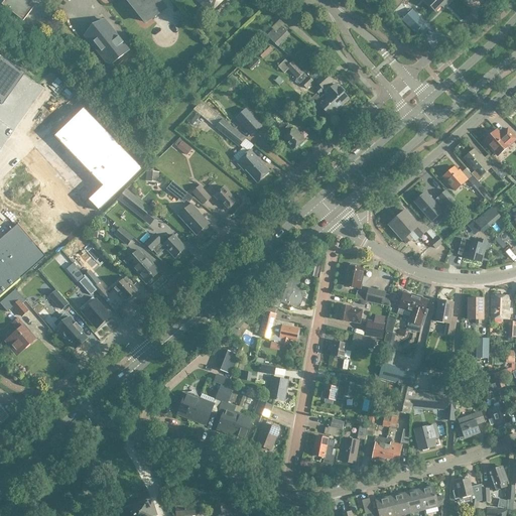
[(5,0),(2,5),(23,21),(34,8),(27,3),(29,0),(5,0)]
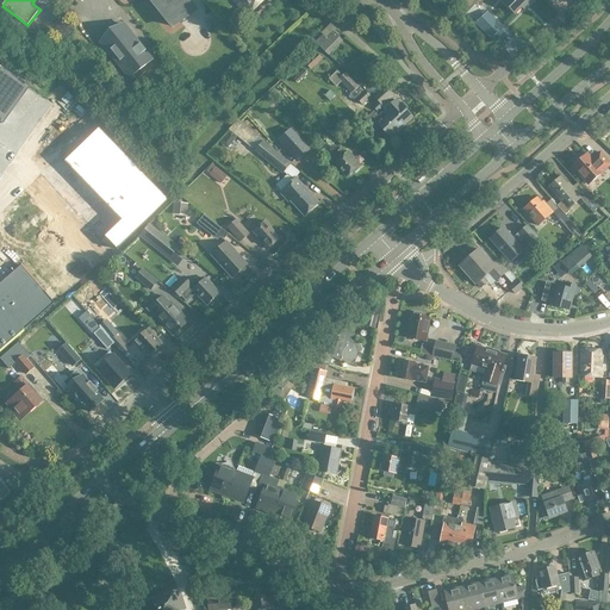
[(149,0),(172,26),(179,20),(181,23),(197,10),(188,0),(149,0)]
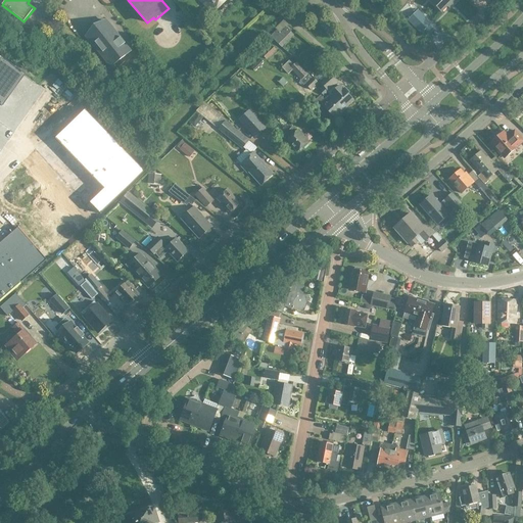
[(226,0),(197,0),(211,14),(226,0)]
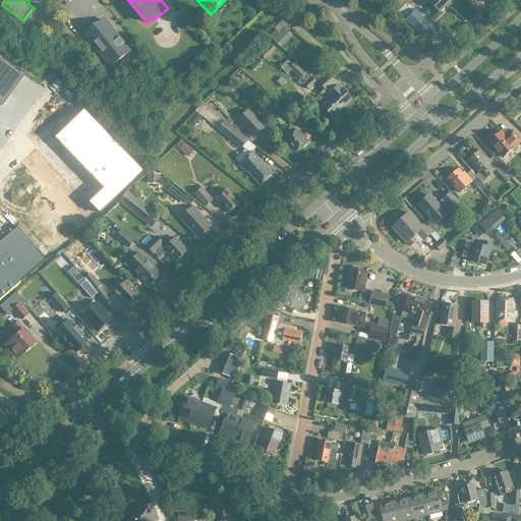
[(393,8),(400,14),(412,0),(394,0),(397,3),(393,8)]
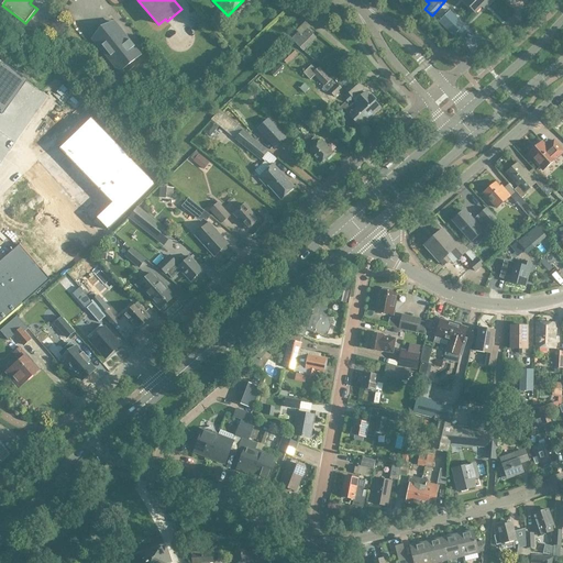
[(483,10),(487,4),(492,0),(463,0),(463,1),(475,13),(481,8),(483,10)]
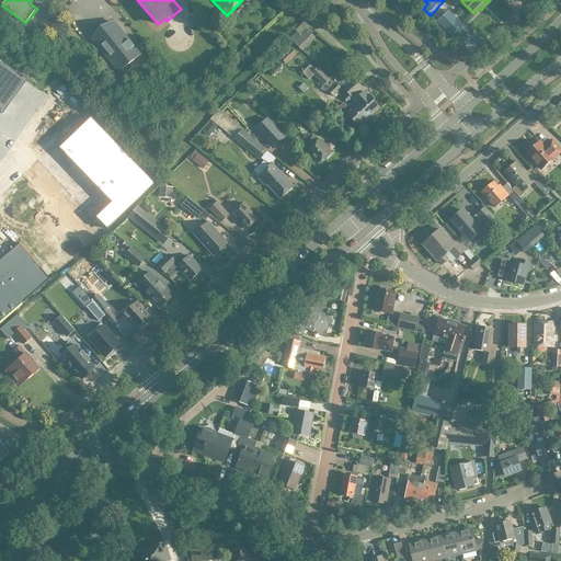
[(449,10),(437,22),(451,36),(462,24),(449,10)]
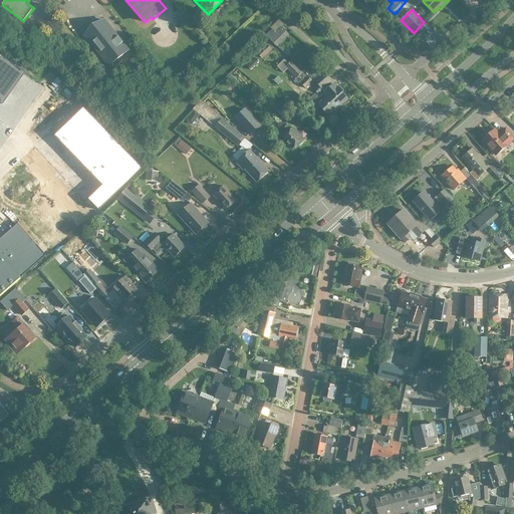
[(85,36),(109,66),(129,51),(104,21),(85,36)]
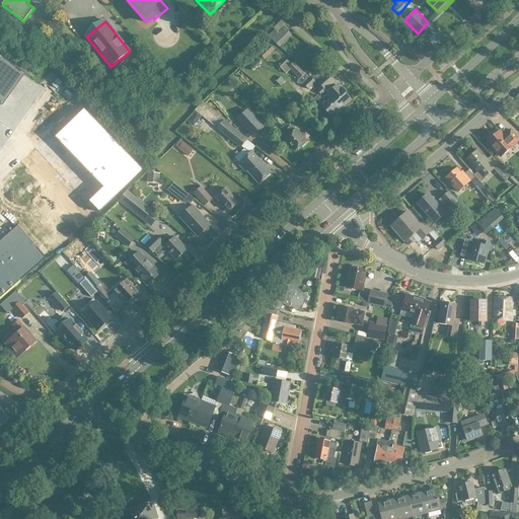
[(268,35),(272,40),(279,48),(291,34),(284,27),(278,33),(275,29),(268,35)]
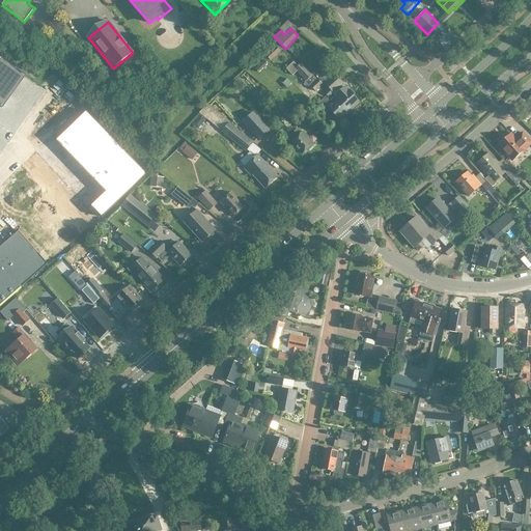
[(0,105),(23,74),(0,57),(0,105)]
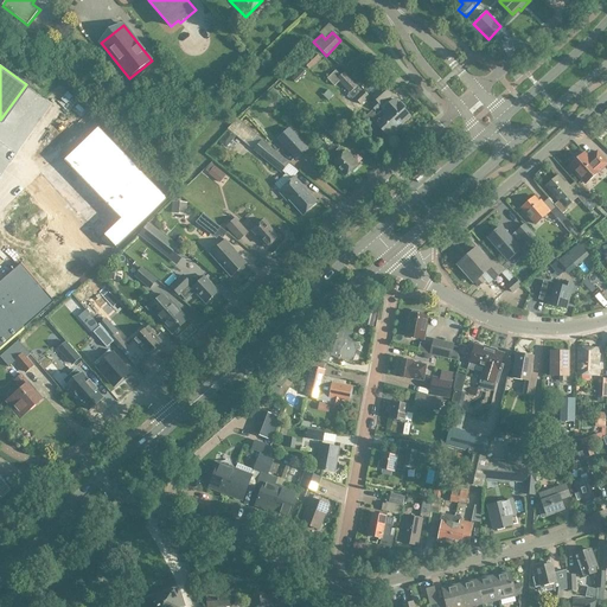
[(350,93),(347,94),(352,100),(362,91),(344,72),(340,76),(336,71),(327,80),(334,87),(339,82),(350,93)]
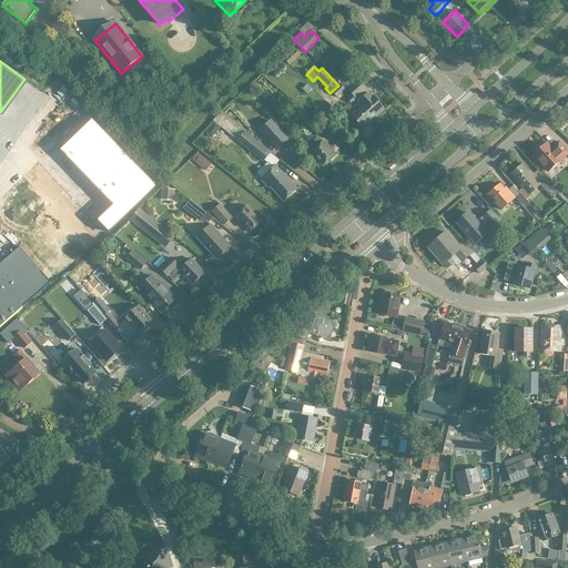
[(356,100),(358,103),(373,119),(384,109),(378,102),(379,101),(374,94),(373,97),(369,92),(363,98),(362,97),(367,91),(357,80),(346,90),(352,95),(356,100)]
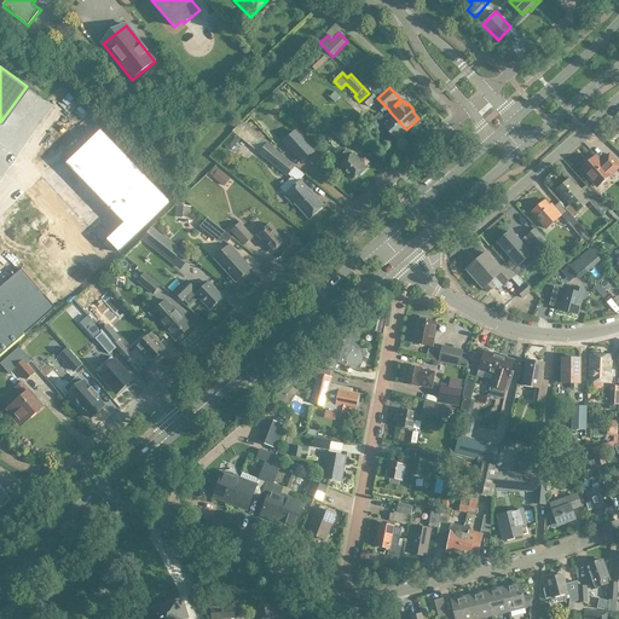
[(362,102),(368,108),(377,99),(371,93),(362,102)]
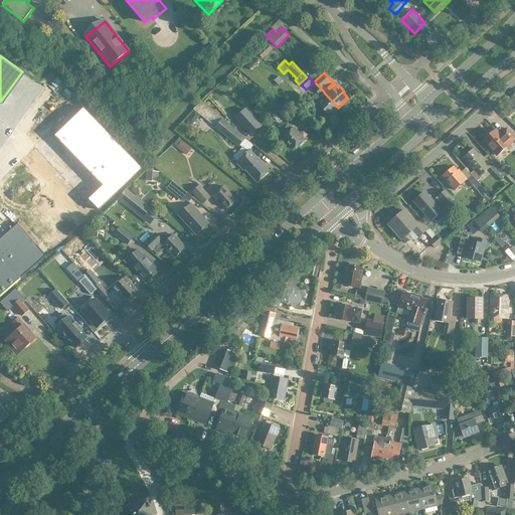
[(323,91),(319,87),(314,91),(319,96),(323,91)]
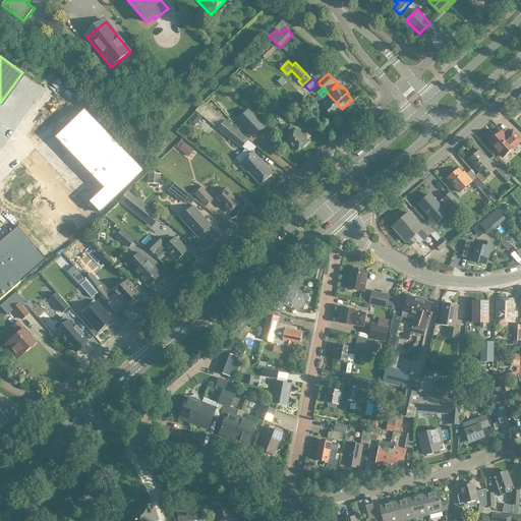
[(321,110),(324,107),(333,118),(342,109),(329,95),(323,100),(320,96),(312,102),(321,110)]
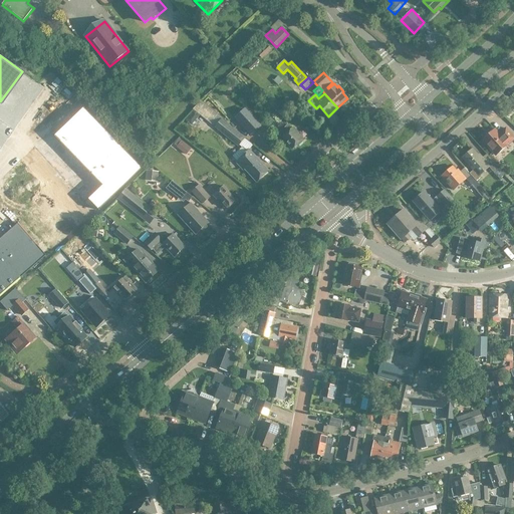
[(261,125),(245,107),(236,116),(252,135),(261,125)]
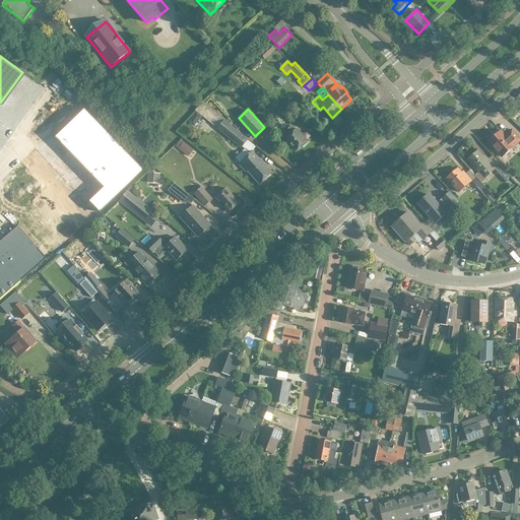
[(101,216),(146,172),(85,113),(56,141),(105,191),(89,205),(101,216)]
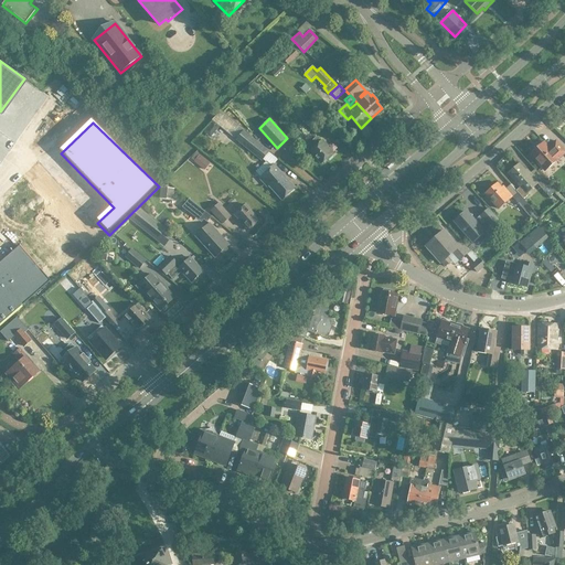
[(260,159),(268,150),(242,129),(235,138),(260,159)]
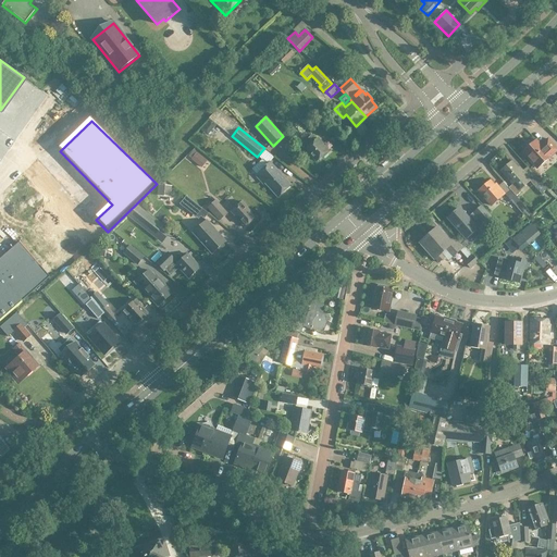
[(327,155),(326,153),(327,151),(322,146),(324,145),(318,138),(317,140),(312,136),(306,143),(309,147),(305,151),(310,157),(311,156),(317,162),(322,157),(323,158),(327,155)]
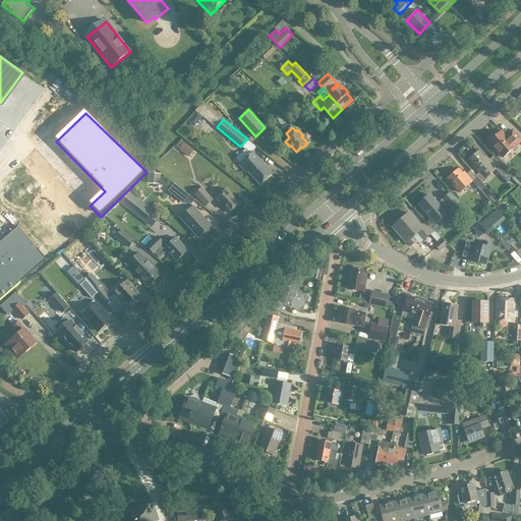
[(491,140),(489,142),(503,158),(520,141),(520,139),(513,130),(506,136),(502,132),(499,134),(497,134),(491,138),(491,140)]
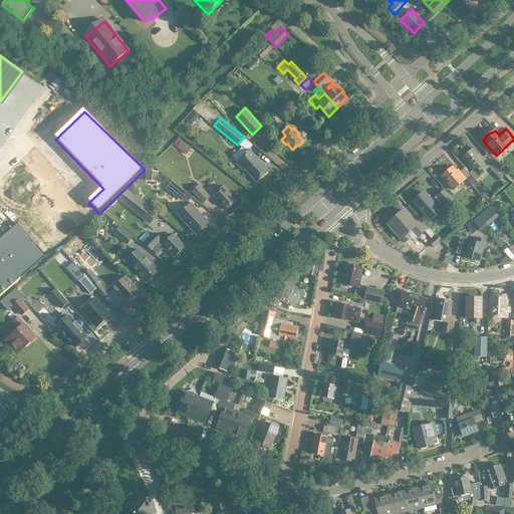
[(188,147),(179,139),(174,145),(184,153),(188,147)]
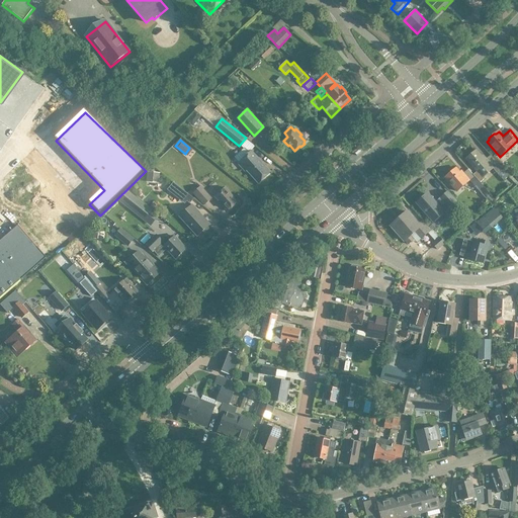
[(210,140),(199,148),(206,158),(219,150),(210,140)]
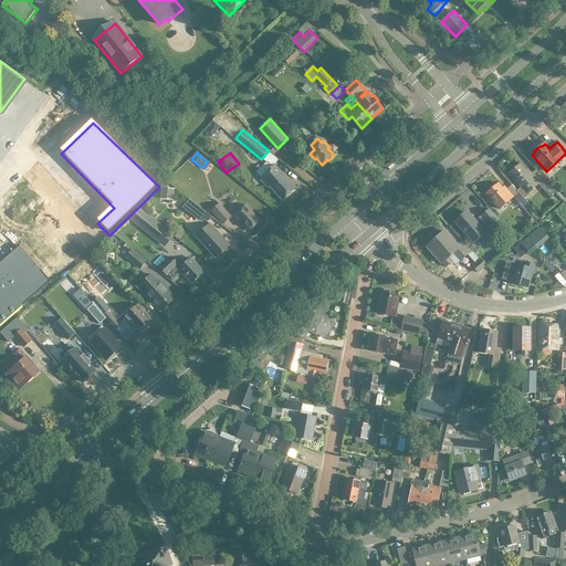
[(517,191),(520,195),(524,200),(531,195),(528,192),(538,185),(549,198),(555,194),(565,203),(565,201),(565,199),(546,181),(542,185),(531,174),(530,175),(521,165),(509,176),(520,188),(517,191)]
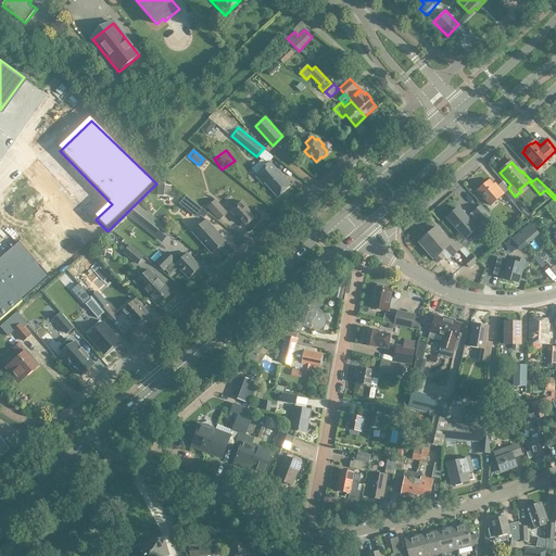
[(262,184),(264,181),(277,197),(290,185),(269,163),(255,176),(262,184)]
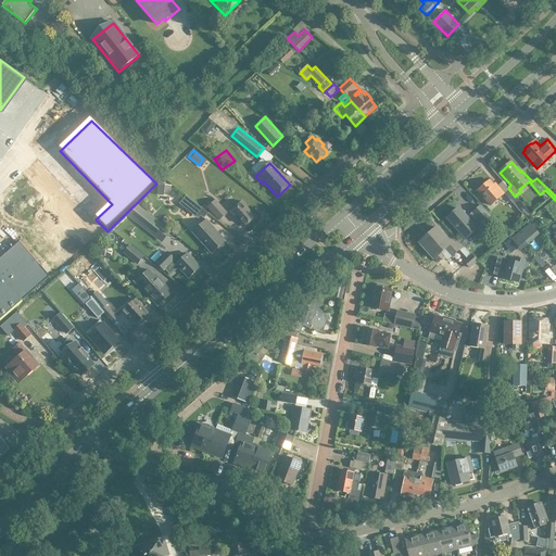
[(495,182),(493,185),(490,180),(478,191),(491,205),(504,193),(498,186),(495,182)]
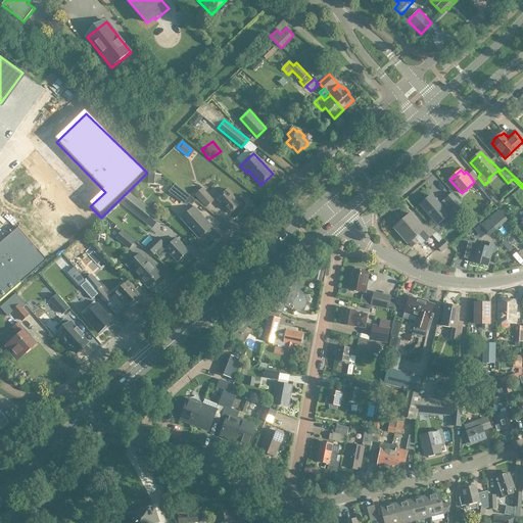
[(26,191),(30,188),(20,177),(16,181),(26,191)]
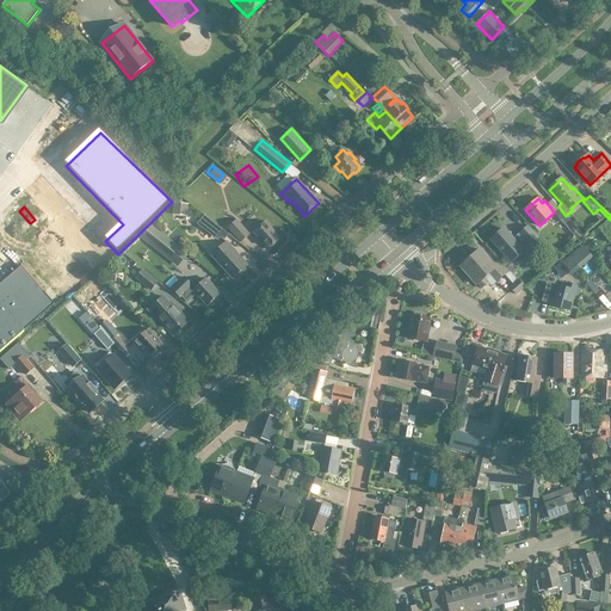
[(566,216),(561,210),(556,215),(581,244),(586,239),(584,235),(582,235),(566,216)]
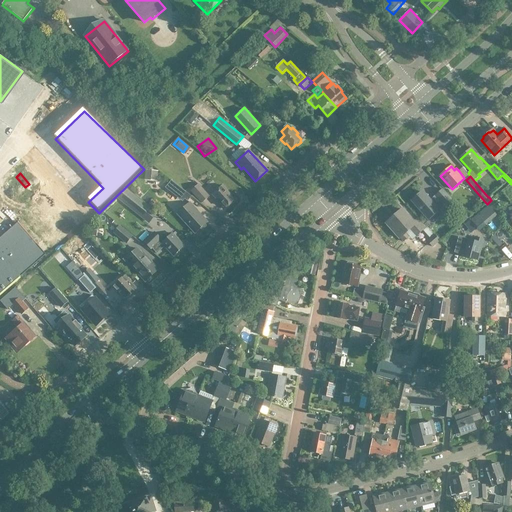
[(10,188),(13,195),(21,192),(18,184),(10,188)]
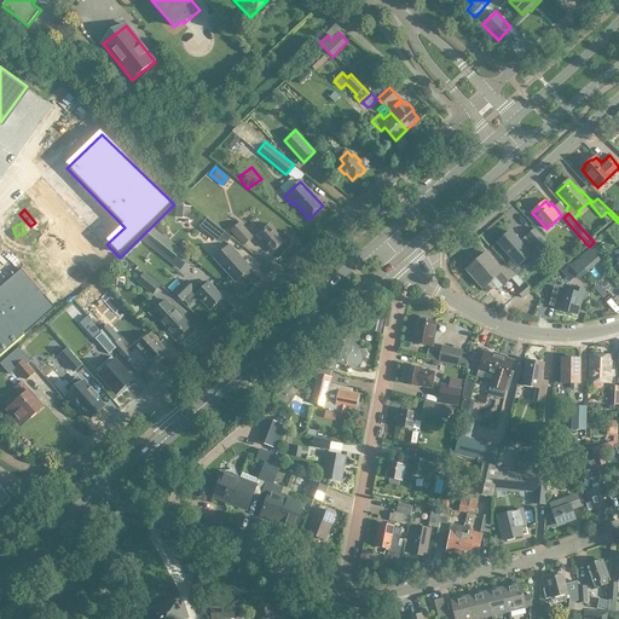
[(254,237),(241,223),(231,232),(244,247),(254,237)]
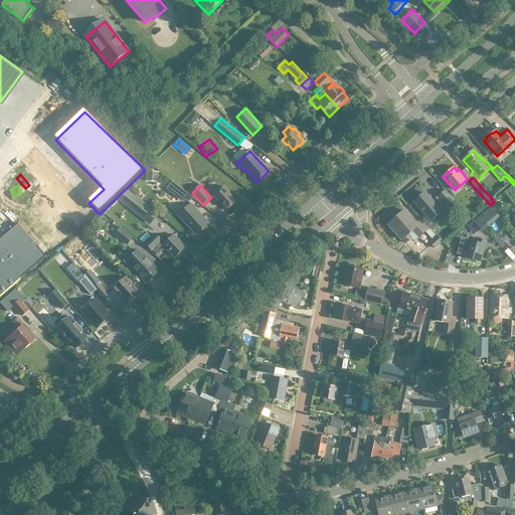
[(213,195),(226,210),(235,202),(223,187),(213,195)]
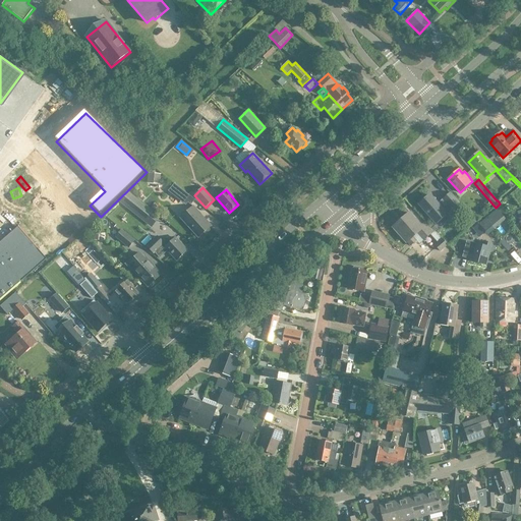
[(194,200),(182,190),(178,195),(191,206),(194,200)]
